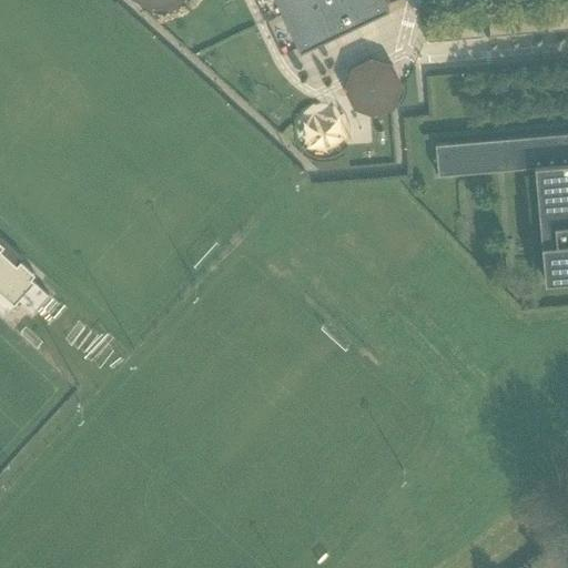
[(277,0),(301,48),(387,6),(384,0),(277,0)]
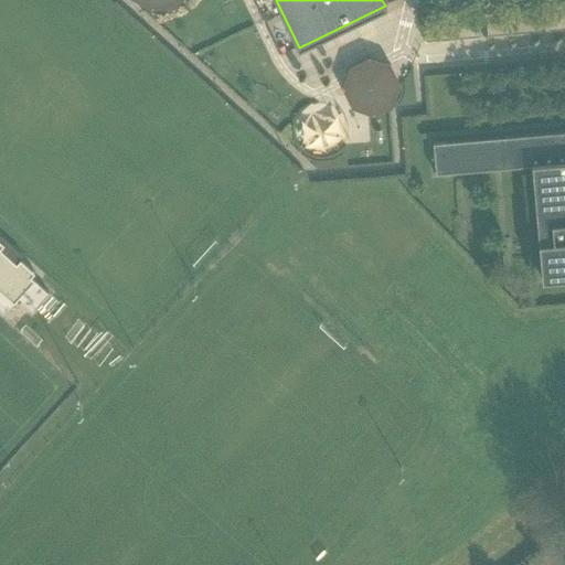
[(351,105),(354,113),(388,97),(365,48),(323,66),(342,109),(351,105)]
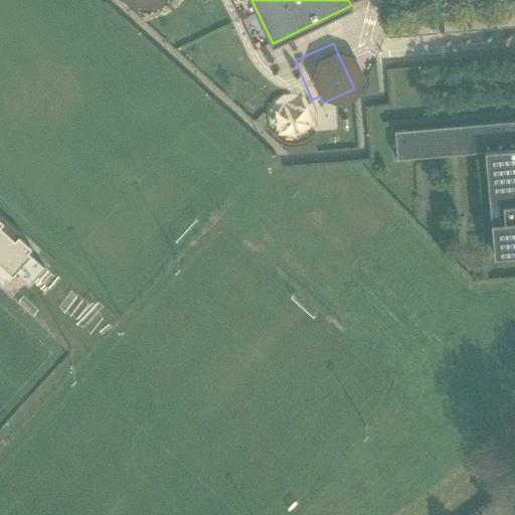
[(514,120),(394,131),(397,161),(485,154),(493,255),(514,252),(514,120)]
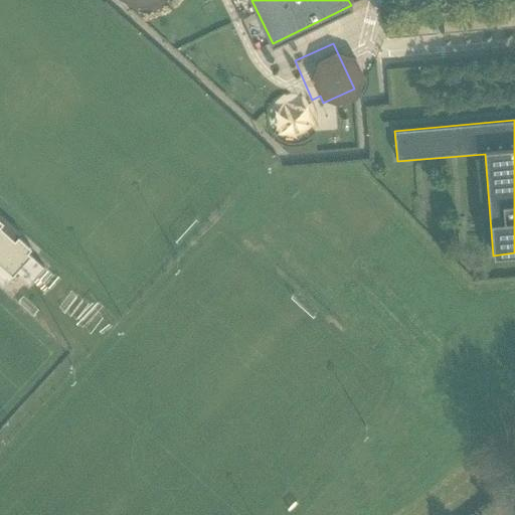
[(0,282),(4,287),(31,256),(27,253),(31,249),(18,237),(21,234),(0,214),(0,282)]
